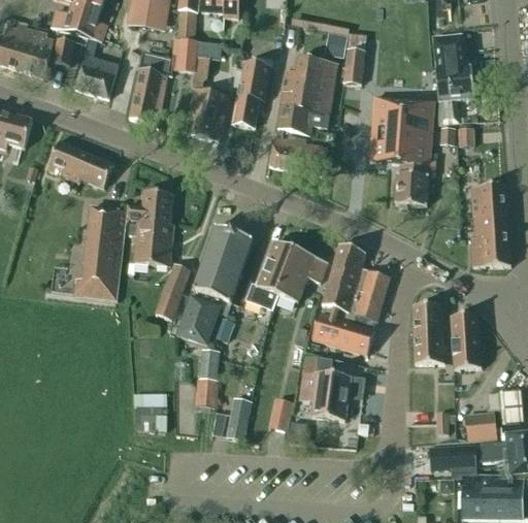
[(90,38),(98,40),(102,41),(107,24),(97,22),(103,0),(62,0),(72,3),(69,12),(56,9),(51,27),(90,38)]
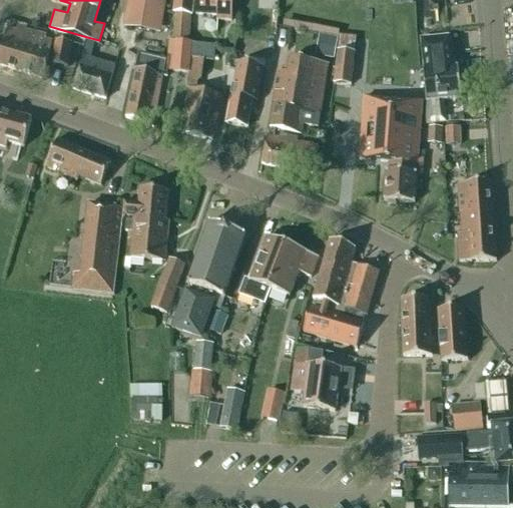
[(160,17),(163,0),(128,0),(127,9),(138,11),(136,24),(150,26),(152,15),(160,17)]
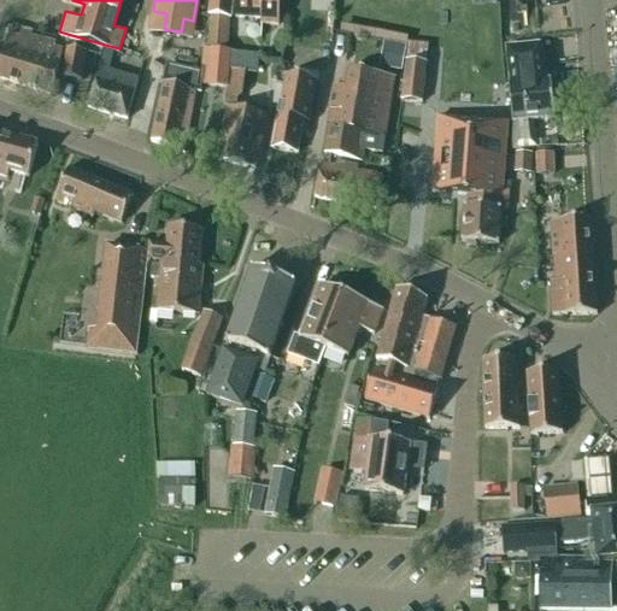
[(228,47),(230,13),(230,11),(231,0),(211,0),(210,11),(207,46),(204,45),(203,56),(210,57),(207,81),(225,82),(227,82),(228,64),(229,47),(228,47)]
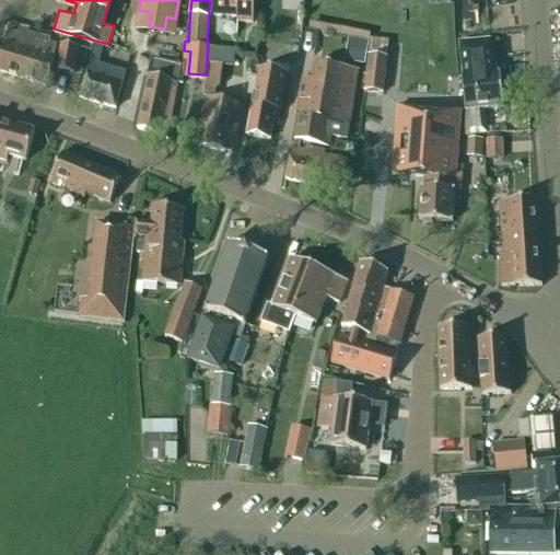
[(210,0),(209,10),(252,12),(252,0),(210,0)]
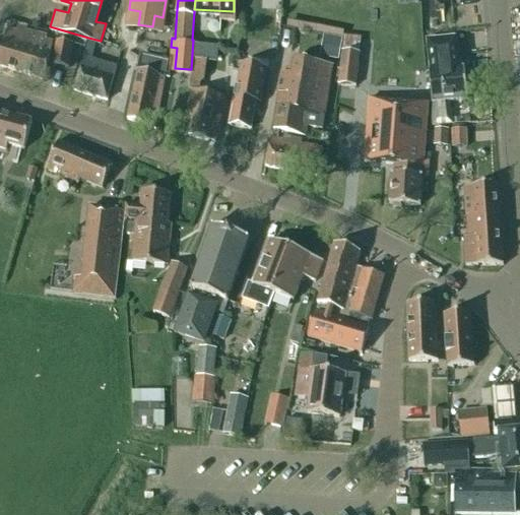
[(0,62),(19,68),(26,26),(16,23),(15,27),(7,25),(4,37),(0,36),(0,38),(0,62)]
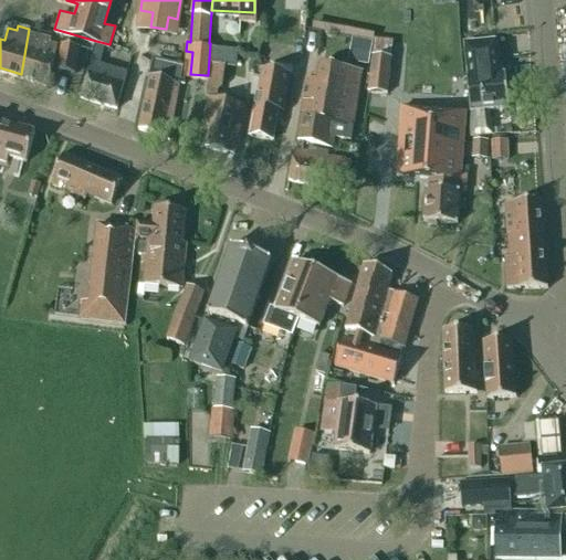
[(29,29),(21,74),(49,83),(56,42),(50,40),(50,35),(29,29)]
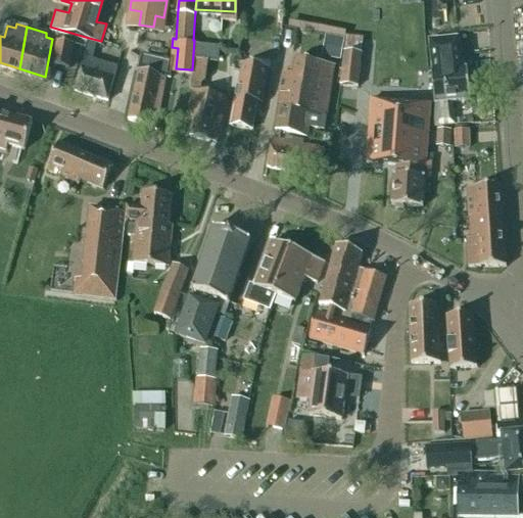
[(361,50),(363,34),(344,32),(343,48),(342,48),(339,81),(358,83),(362,50),(361,50)]
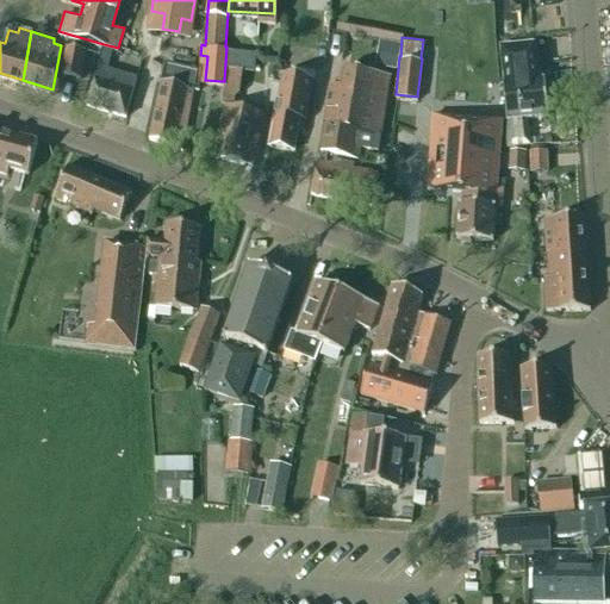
[(536,76),(533,41),(500,43),(505,80),(502,80),(505,116),(504,116),(508,143),(533,139),(529,113),(548,111),(545,75),(536,76)]
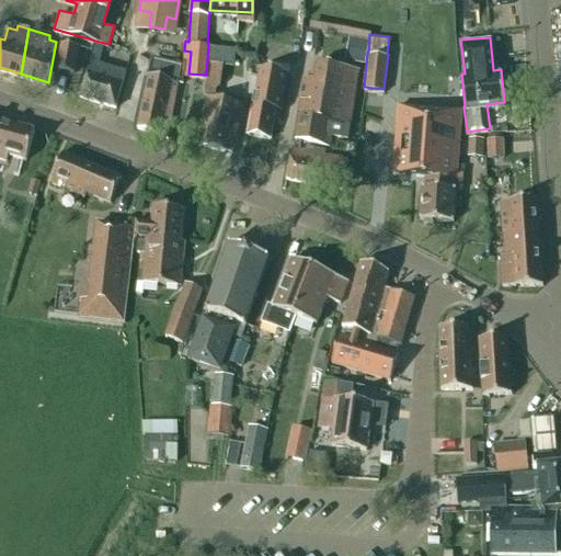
[(59,40),(55,66),(75,69),(79,44),(59,40)]
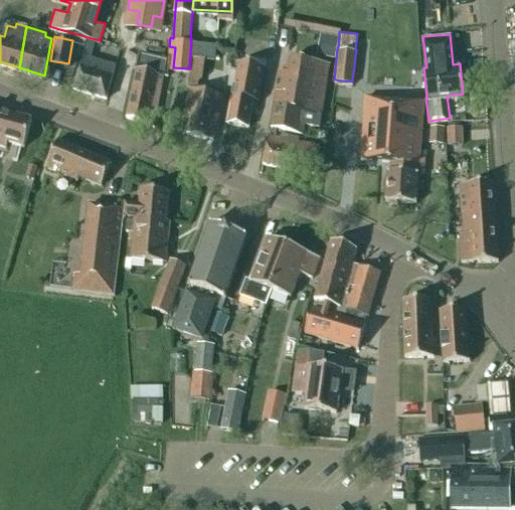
[(105,99),(106,96),(116,62),(91,55),(96,39),(88,37),(72,86),(90,91),(88,94),(105,99)]
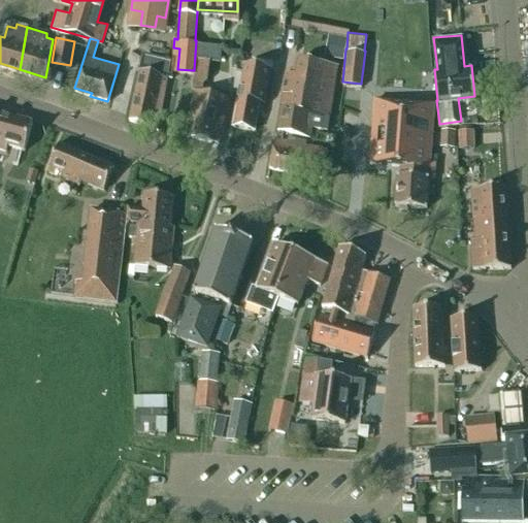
[(347,41),(332,39),(329,53),(344,55),(347,41)]
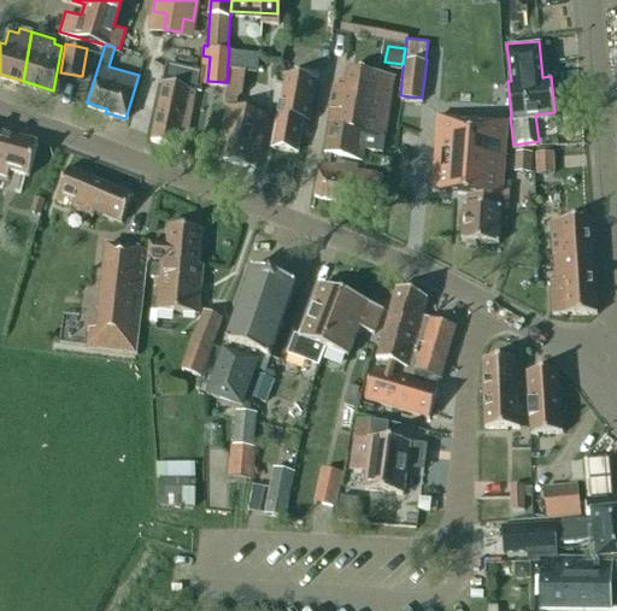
[(183,148),(199,70),(166,62),(151,137),(183,148)]
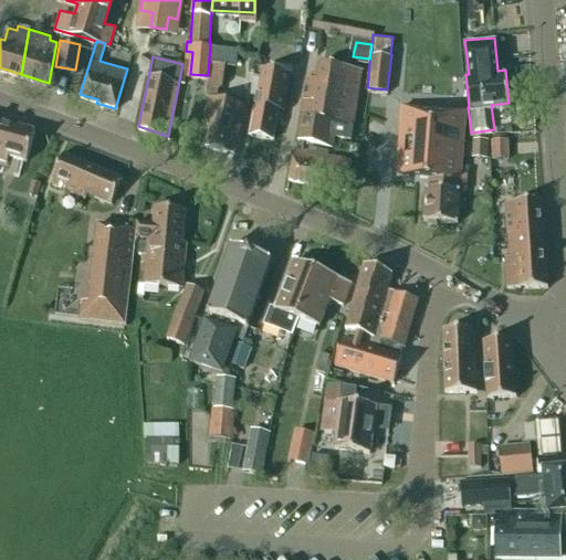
[(222,83),(224,61),(209,59),(208,75),(207,75),(205,92),(207,93),(200,124),(209,125),(205,144),(233,150),(244,99),(217,94),(218,85),(222,83)]
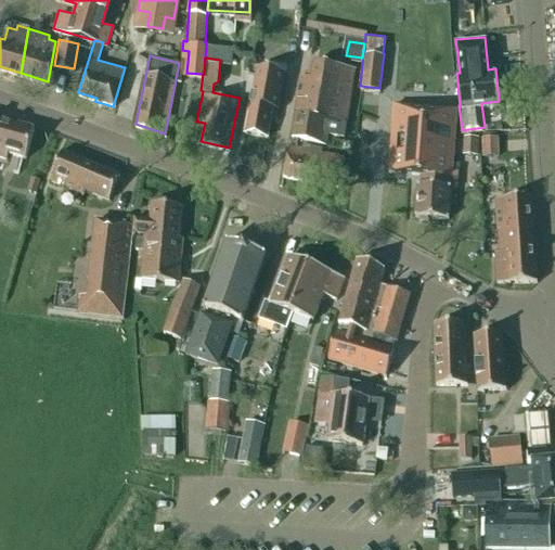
[(327,130),(344,133),(356,66),(314,59),(311,75),(300,73),(295,97),(301,98),(299,110),(295,109),(289,133),(325,141),(327,130)]
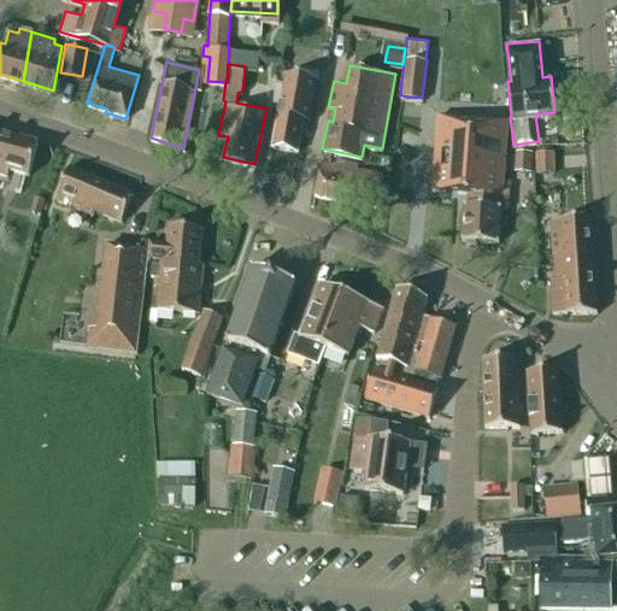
[(277,112),(272,144),(297,148),(303,118),(310,119),(317,77),(285,71),(282,86),(277,112)]
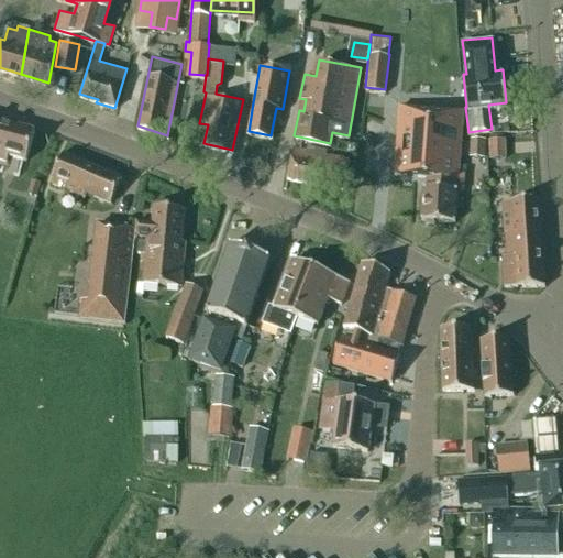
[(399,102),(394,172),(398,172),(410,173),(426,174),(426,185),(422,185),(421,217),(454,218),(456,187),(463,188),(464,170),(459,170),(463,108),(399,102)]
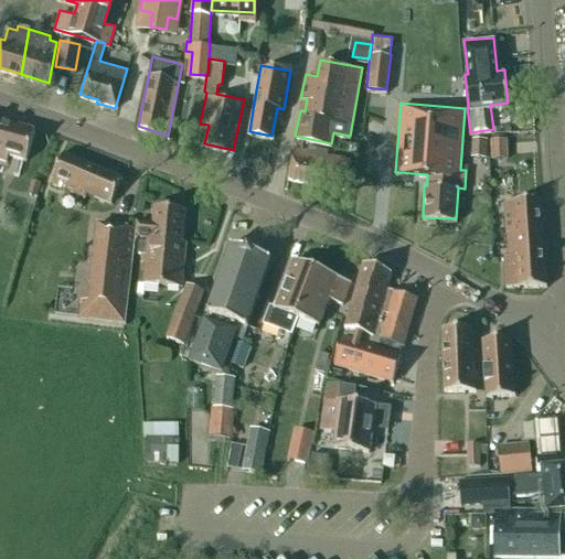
[(27,157),(34,128),(0,117),(0,156),(6,158),(8,151),(27,157)]
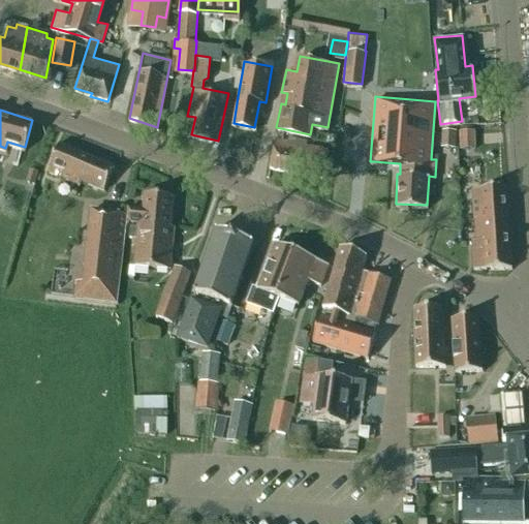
[(442,127),(441,144),(455,145),(456,128),(442,127)]
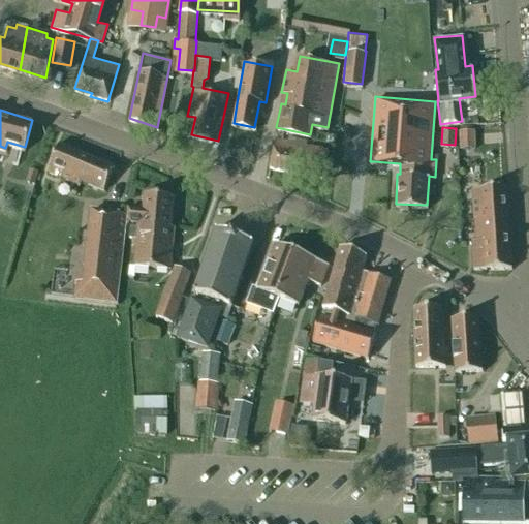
[(475,146),(474,128),(459,128),(460,147),(475,146)]
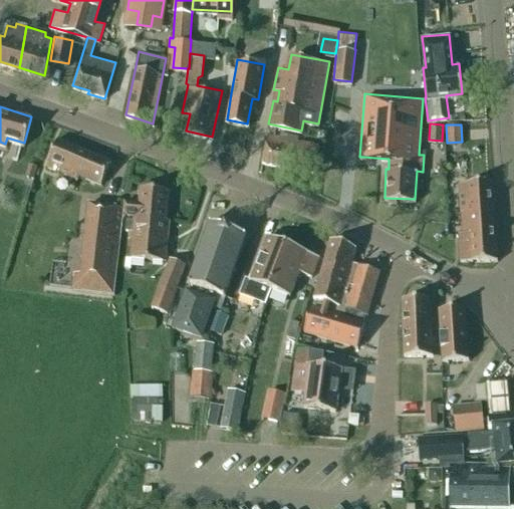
[(267,133),(262,161),(313,171),(318,143),(298,139),(298,134),(290,133),(280,131),(279,135),(267,133)]
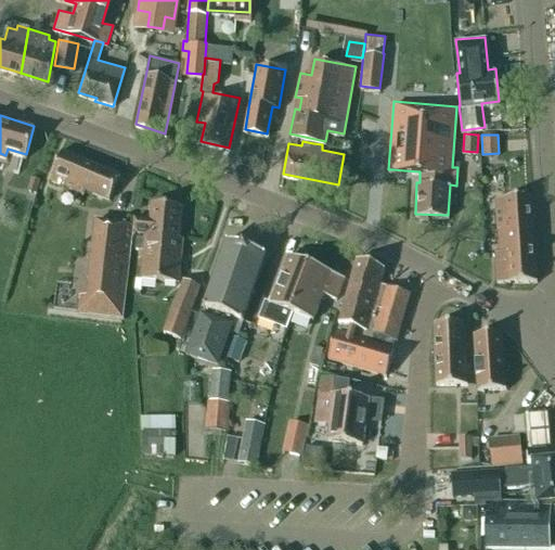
[(110,196),(119,170),(91,158),(62,146),(50,176),(78,188),(85,190),(86,187),(110,196)]
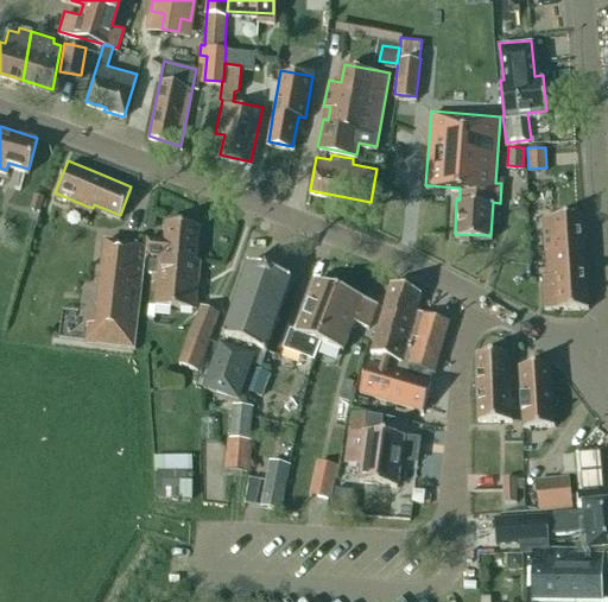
[(35,191),(31,204),(39,207),(43,194),(35,191)]
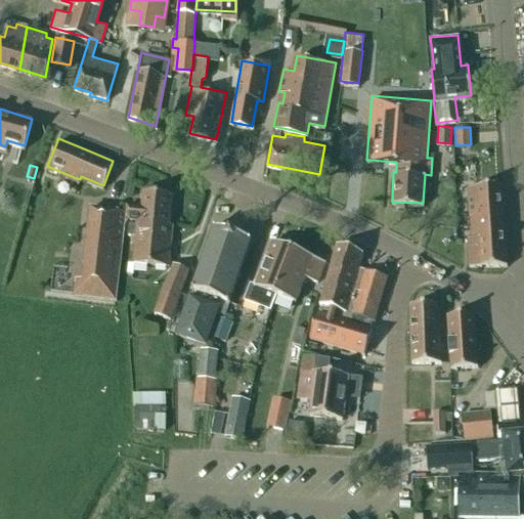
[(472,223),(504,221),(501,181),(468,183),(469,214),(472,214),(472,223)]
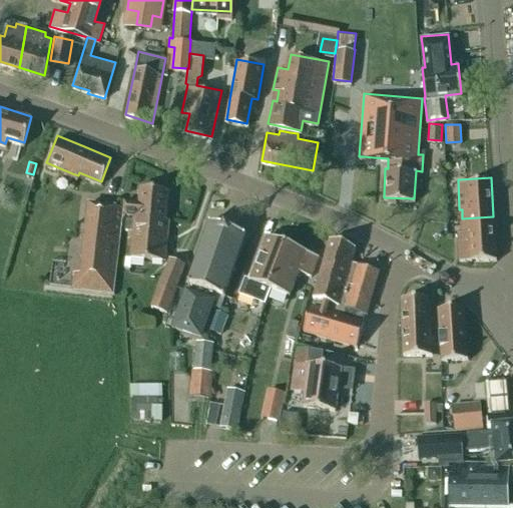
[(137,213),(165,217),(168,188),(139,184),(138,199),(123,197),(122,209),(127,210),(137,210),(137,213)]
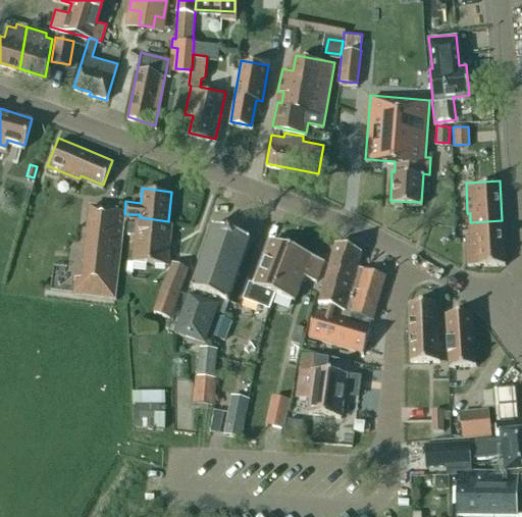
[(114,296),(124,208),(90,204),(82,275),(75,274),(73,292),(114,296)]
